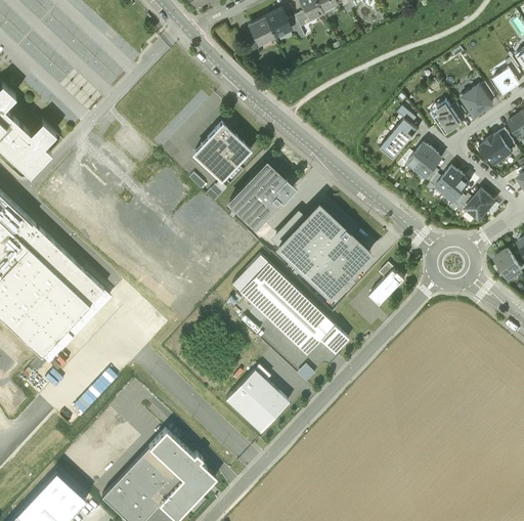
[(298,0),(304,11),(308,19),(315,15),(315,17),(323,13),(322,11),(316,0),(298,0)]
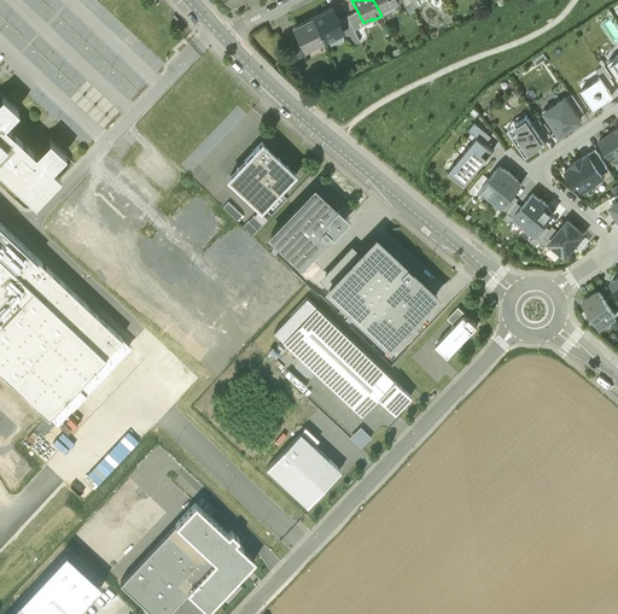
[(395,0),(373,0),(380,13),(397,5),(395,0)]
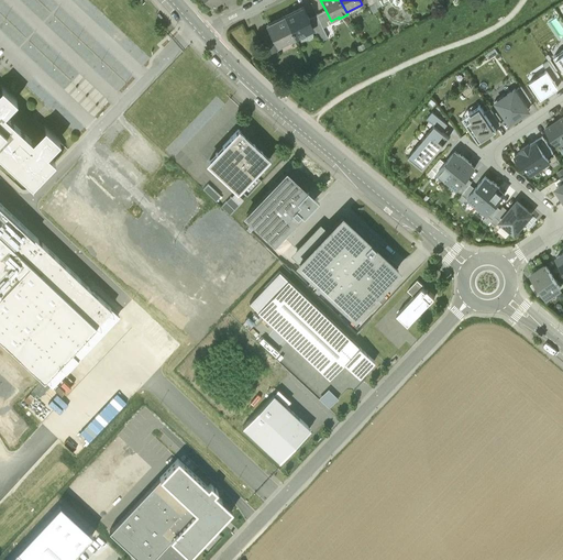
[(300,10),(284,19),(296,41),(311,33),(307,23),(309,22),(309,21),(307,18),(305,19),(300,10)]
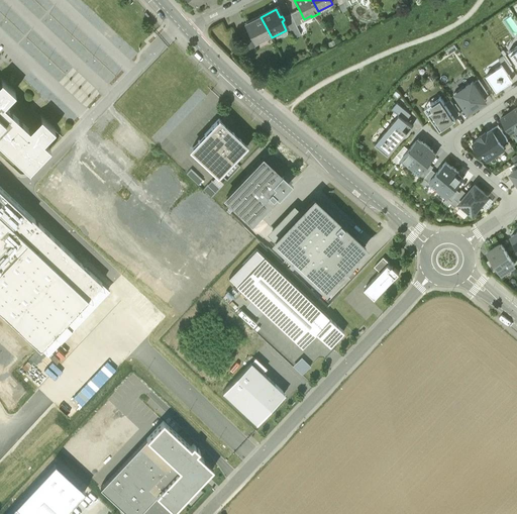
[(300,11),(290,16),(296,27),(302,24),(300,21),(304,19),(300,11)]
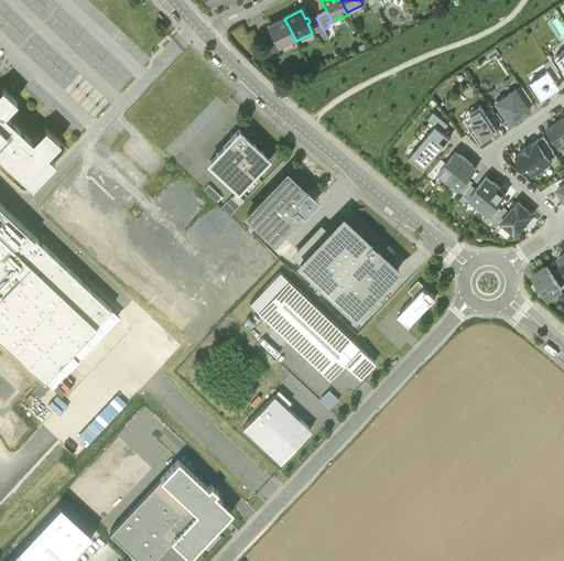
[(316,18),(310,21),(310,22),(321,44),(328,41),(323,30),(316,18)]
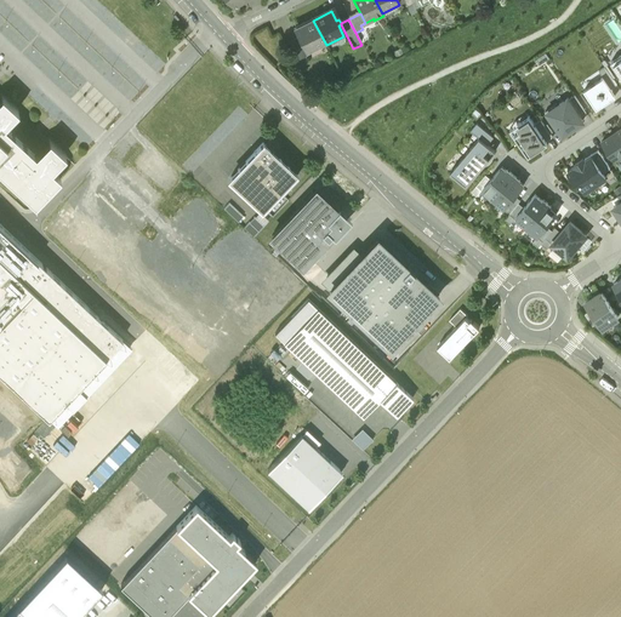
[(313,21),(295,29),(300,38),(297,39),(300,45),(301,45),(302,44),(308,55),(326,45),(313,21)]
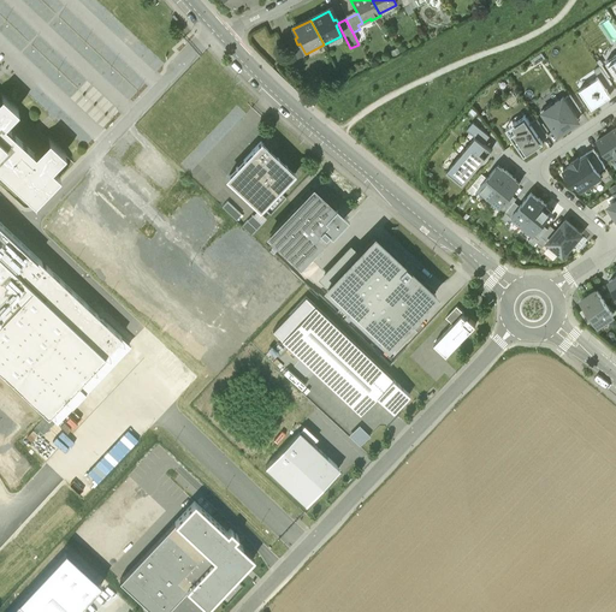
[(295,39),(283,46),(286,53),(297,61),(304,58),(298,45),(297,45),(295,39)]
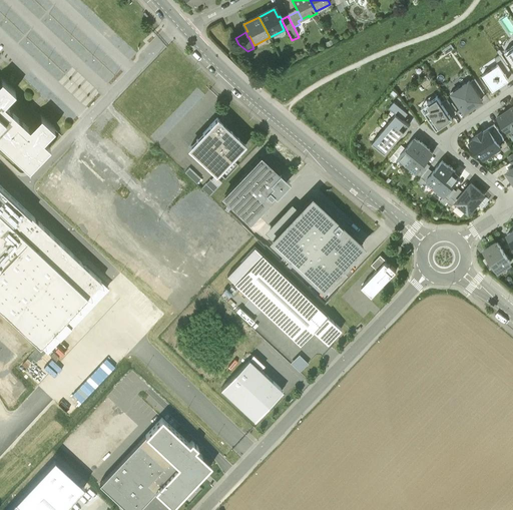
[(512,47),(504,53),(512,66),(512,47)]
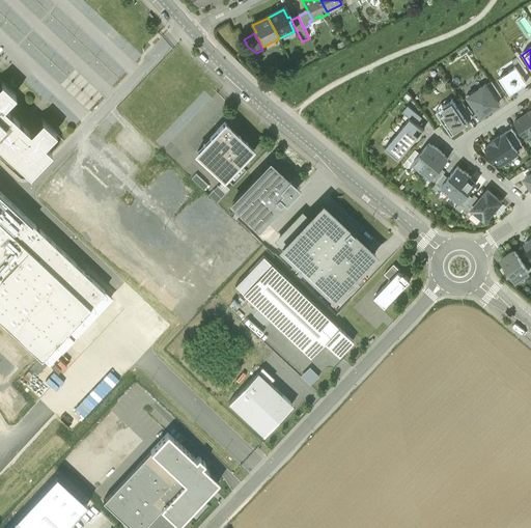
[(515,68),(522,79),(528,75),(518,59),(511,63),(515,68)]
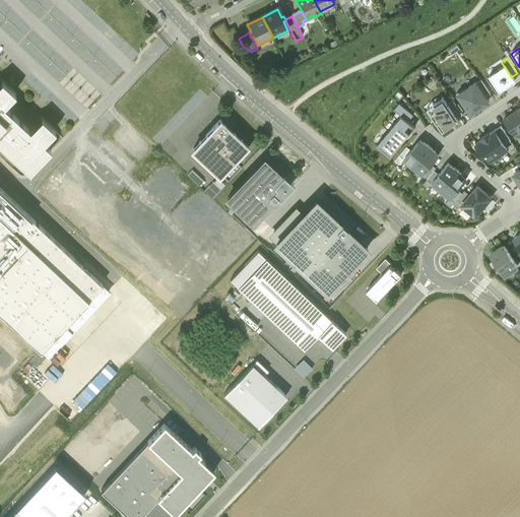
[(511,77),(505,67),(489,78),(500,93),(516,83),(511,77)]
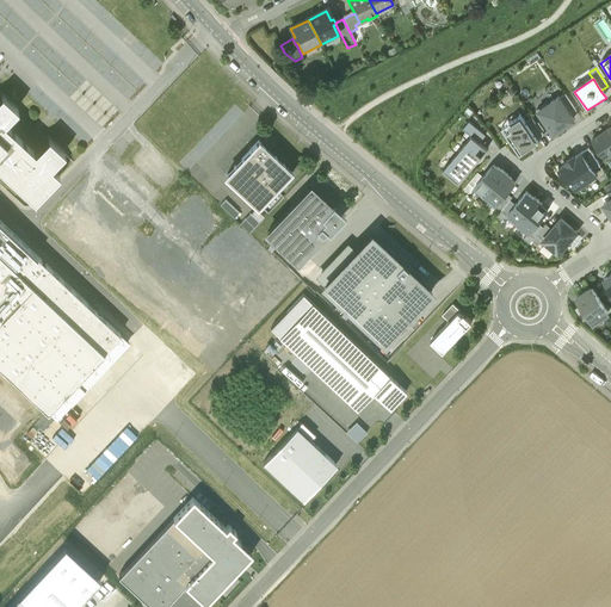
[(0,173),(35,206),(60,179),(51,172),(65,156),(49,141),(35,156),(5,127),(18,112),(1,97),(0,98),(0,173)]
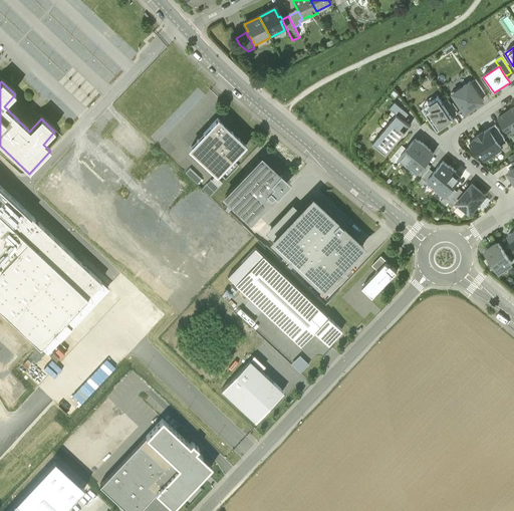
[(470,84),(480,99),(485,96),(475,81),(470,84)]
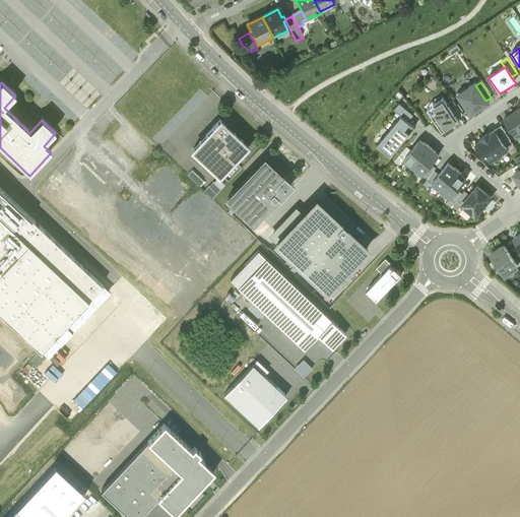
[(465,107),(471,115),(488,104),(485,101),(475,85),(465,91),(464,90),(456,95),(464,108),(465,107)]
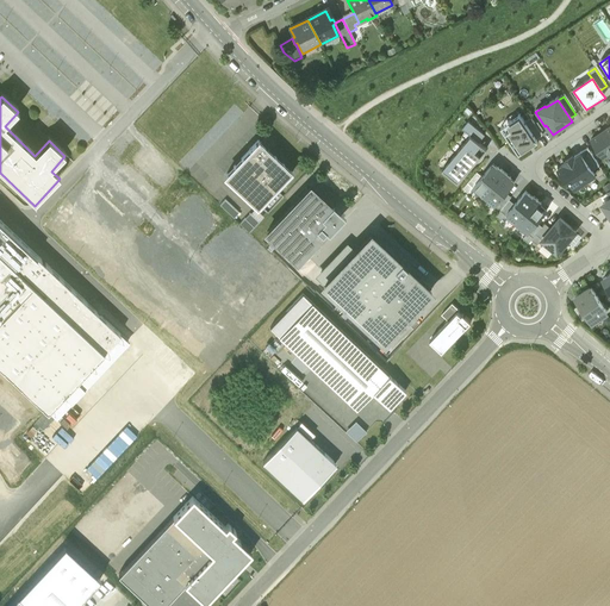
[(520,156),(539,143),(536,142),(526,124),(520,117),(509,124),(512,130),(505,136),(520,156)]
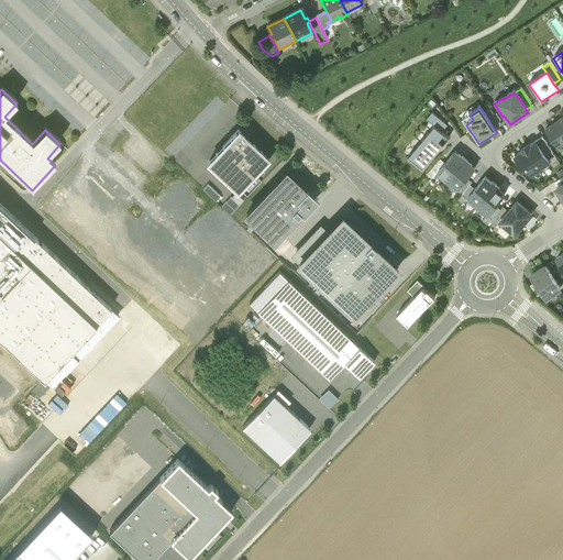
[(485,114),(495,131),(500,127),(490,111),(485,114)]
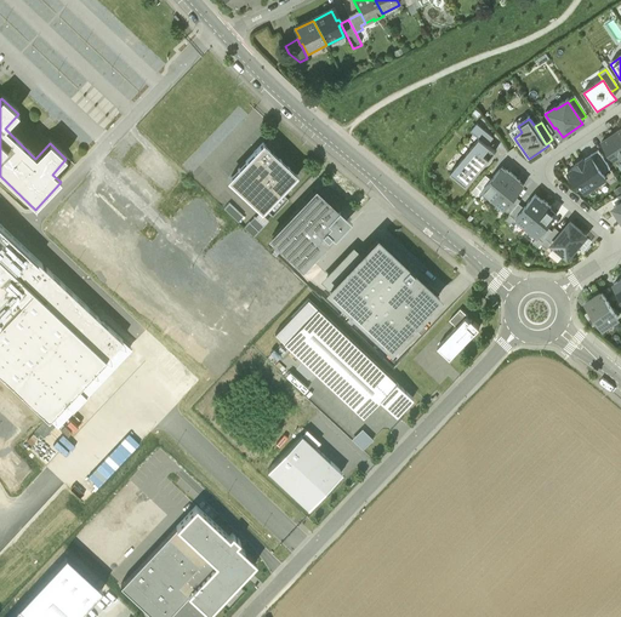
[(479,141),(486,147),(494,140),(477,126),(471,133),(479,141)]
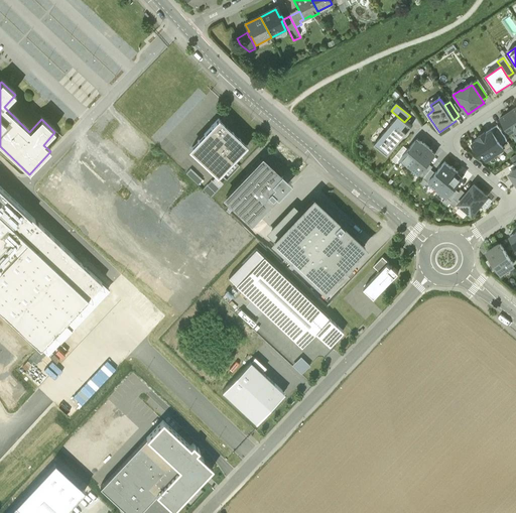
[(515,110),(500,121),(510,136),(515,132),(515,110)]
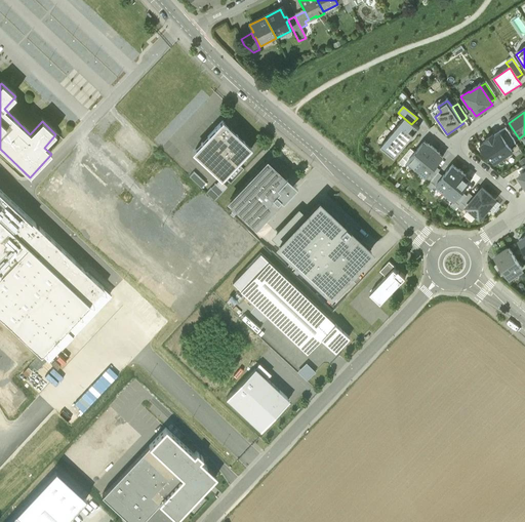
[(411,124),(405,119),(380,148),(394,159),(418,130),(411,124)]
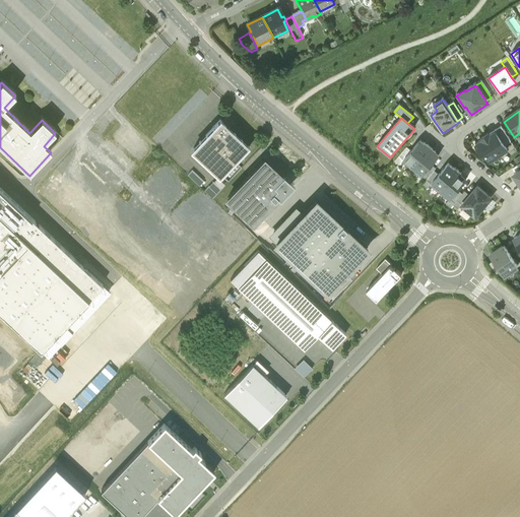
[(229,130),(220,122),(212,131),(192,152),(221,180),(249,150),(228,130),(229,130)]
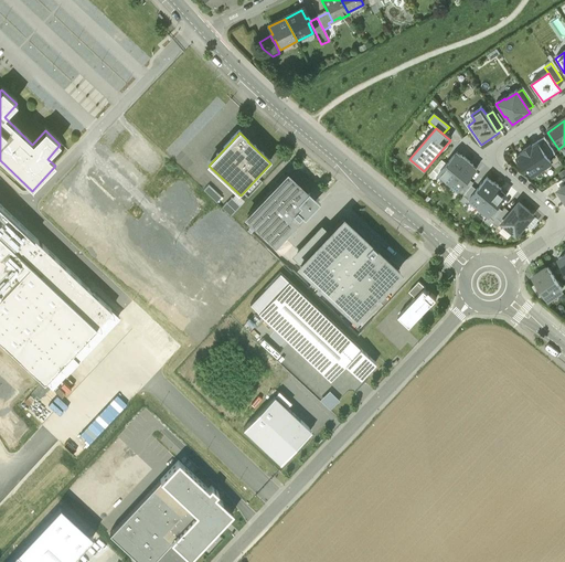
[(537,146),(548,161),(555,157),(544,140),(532,148),(533,149),(537,146)]
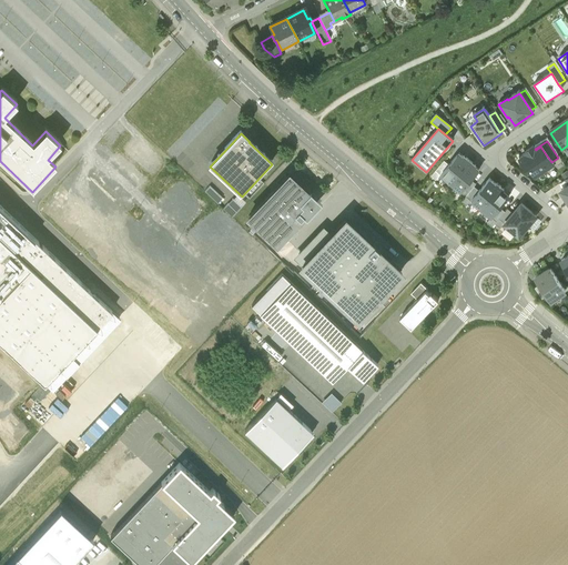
[(551,162),(540,147),(536,150),(527,155),(525,155),(523,158),(523,159),(520,160),(528,172),(530,171),(537,180),(547,172),(546,171),(554,165),(551,162)]
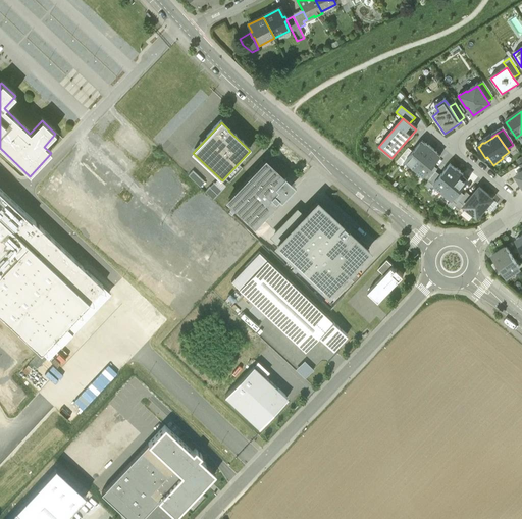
[(426,146),(422,143),(413,153),(406,162),(415,170),(432,150),(426,145),(426,146)]
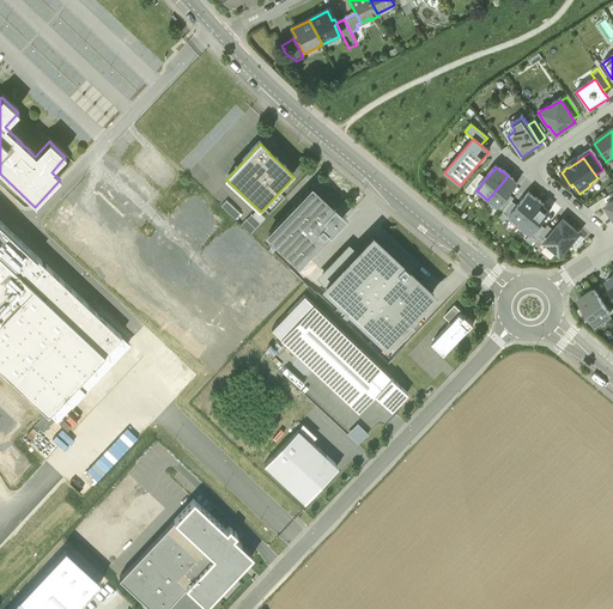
[(477,190),(485,180),(479,175),(466,192),(471,196),(477,190)]
